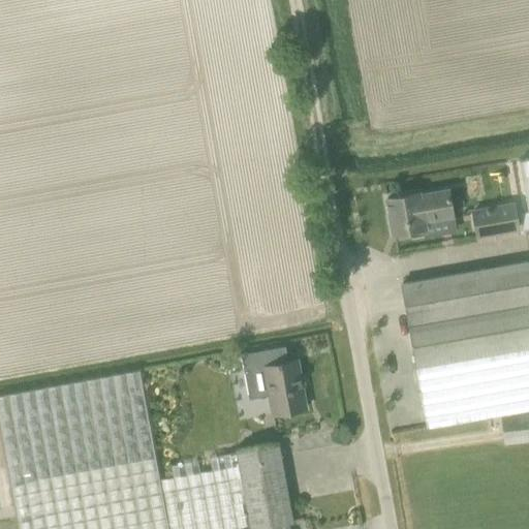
[(528,277),(526,261),(402,283),(428,428),(528,409),(528,160),(518,162),(528,228),(528,277)]
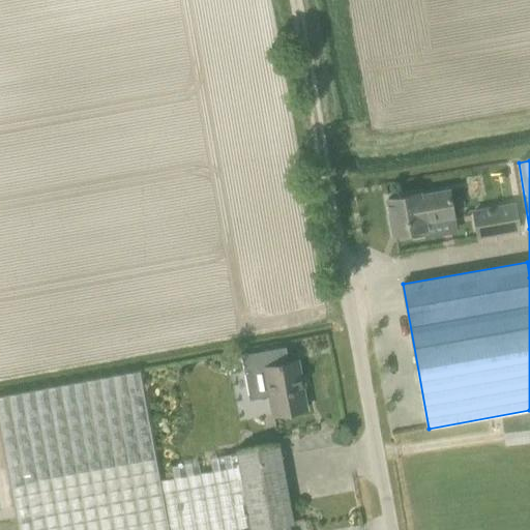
[(423,221),(452,215),(448,192),(418,197),(418,194),(387,199),(393,234),(424,229),(423,221)]
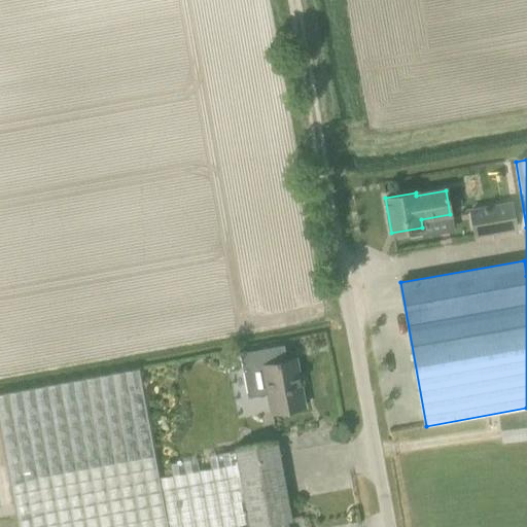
[(475,235),(515,227),(511,204),(470,211),(475,235)]
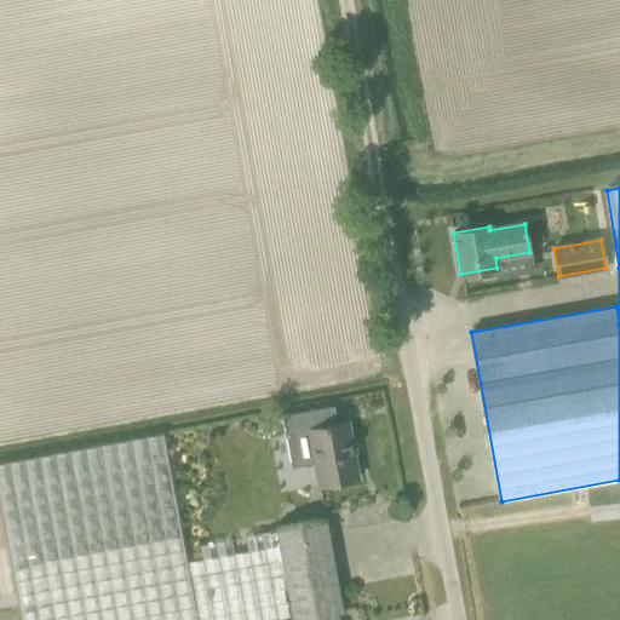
[(315,463),(320,486),(357,478),(346,422),(337,423),(333,405),(281,414),(292,468),(315,463)]
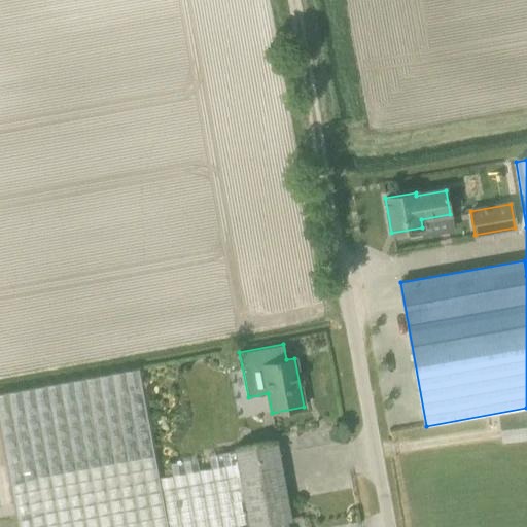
[(0,436),(18,526),(286,526),(285,521),(291,520),(277,440),(235,448),(235,452),(209,457),(211,468),(161,478),(159,466),(141,370),(0,396),(0,436)]
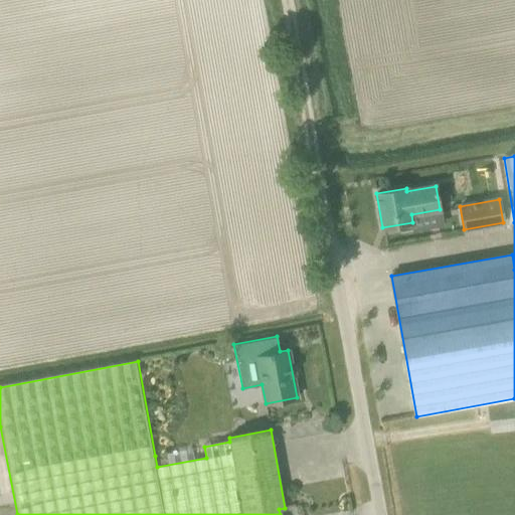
[(514,401),(487,405),(490,432),(514,428),(514,401)]
